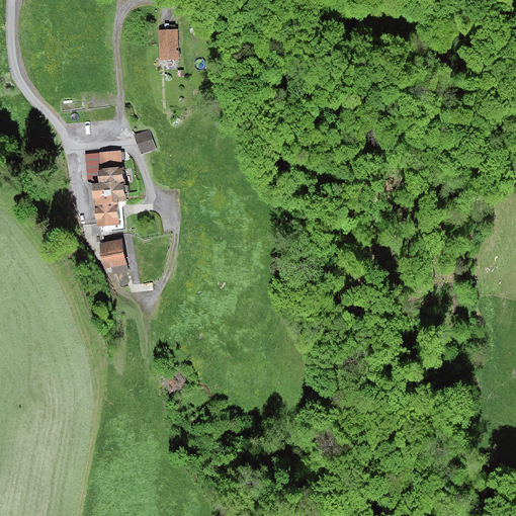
[(176,28),(157,29),(158,61),(177,61),(176,28)]
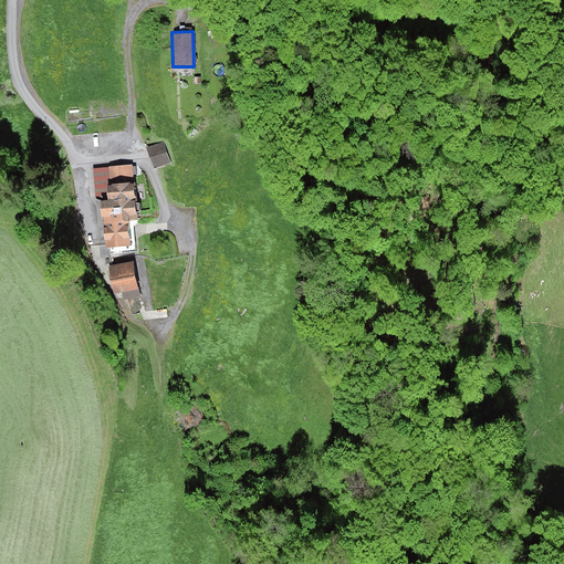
[(154,167),(171,162),(165,138),(147,144),(154,167)]
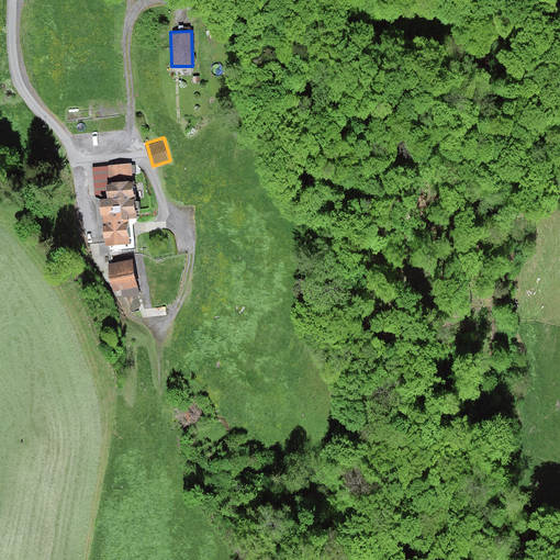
[(112,183),(115,214),(103,215),(107,246),(131,244),(127,216),(138,215),(135,181),(112,183)]
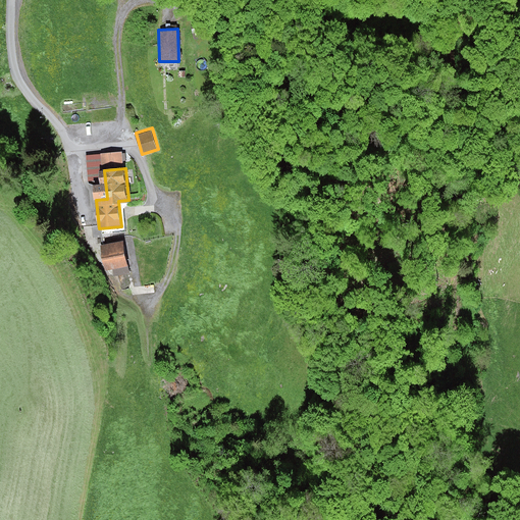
[(123,241),(100,244),(103,270),(126,267),(123,241)]
